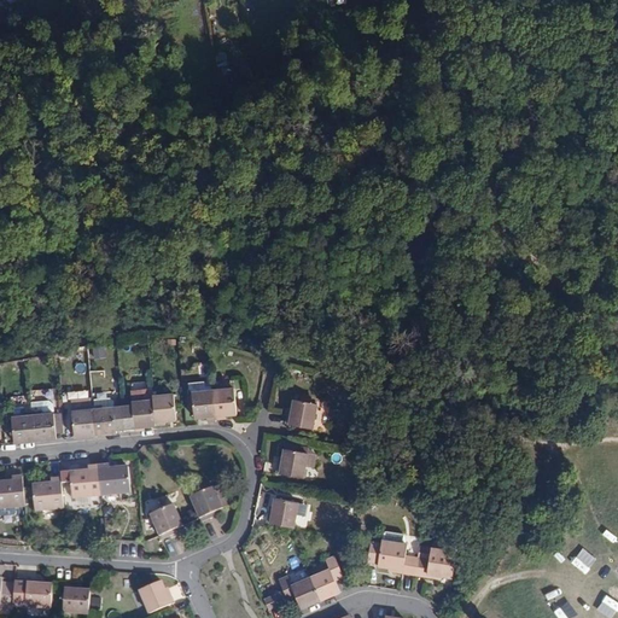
[(384,0),(375,0),(371,1),(372,11),(385,9),(384,0)]
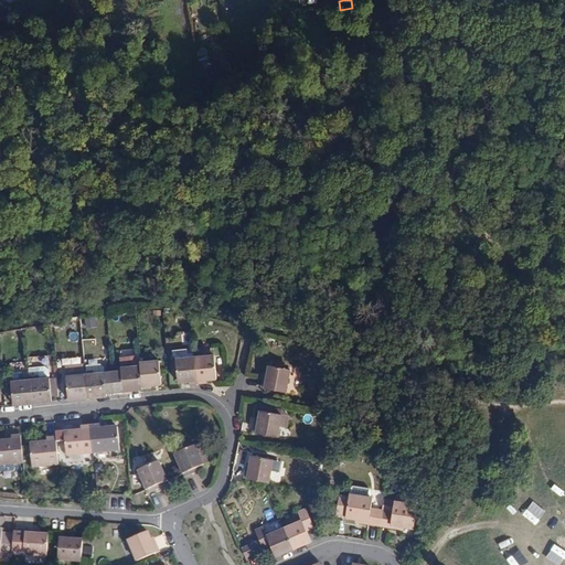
[(259,11),(255,12),(258,24),(268,22),(263,3),(257,4),(259,11)]
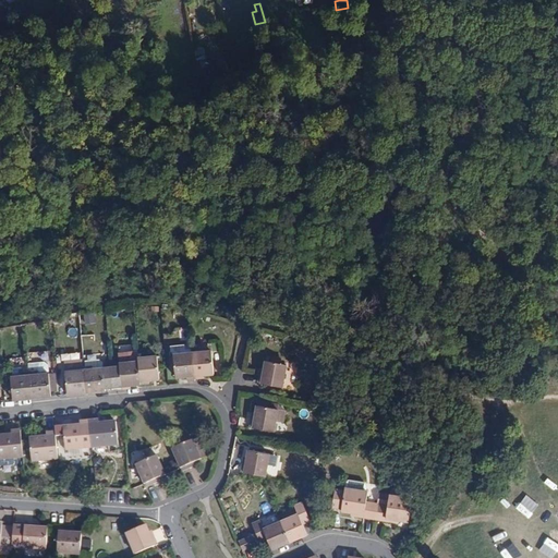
[(192,353),(194,379),(203,378),(202,375),(213,374),(210,351),(192,353)]
